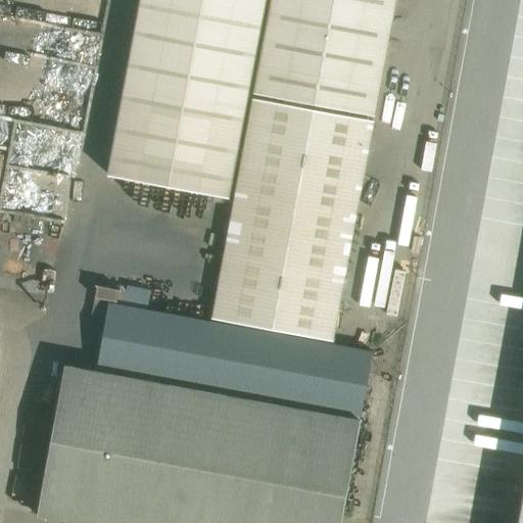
[(265,0),(139,0),(107,174),(228,196),(265,0)]
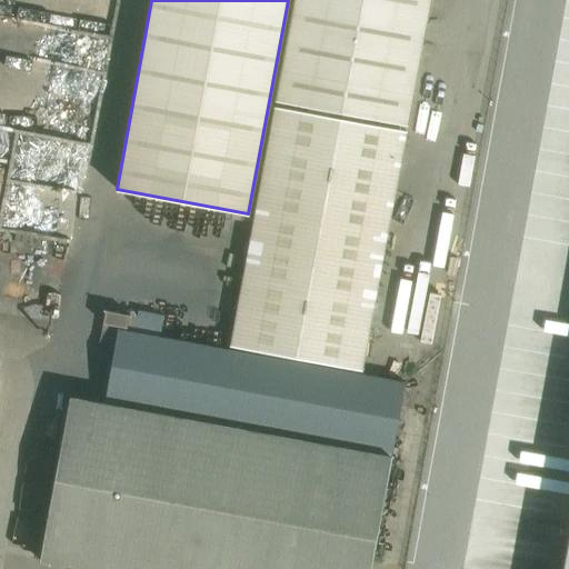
[(295,0),(276,100),(407,125),(430,0),(295,0)]
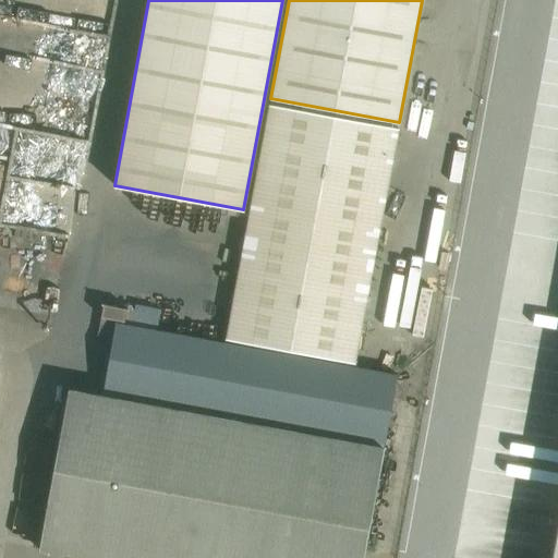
[(354,363),(398,129),(269,105),(250,210),(226,339),(354,363)]
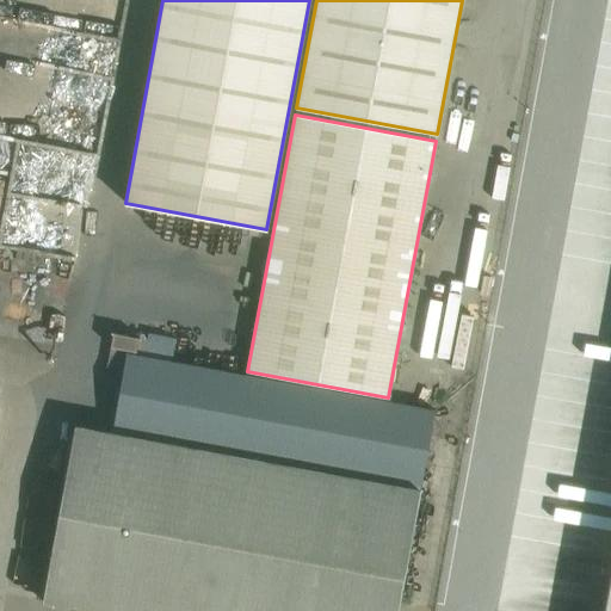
[(124,382),(130,355),(130,350),(140,351),(141,344),(146,345),(143,356),(172,362),(176,338),(147,333),(147,338),(142,337),(142,339),(113,333),(104,380),(124,383),(124,382)]
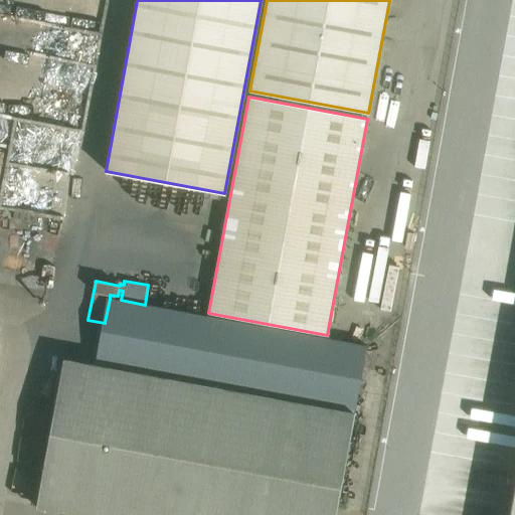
[(105,323),(97,365),(353,412),(366,346),(119,300),(110,299),(105,322),(105,323)]
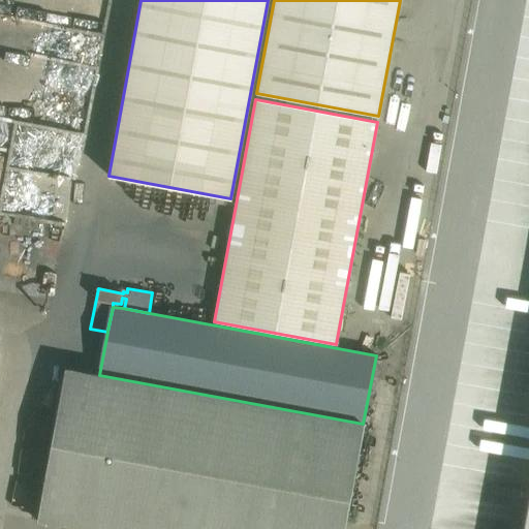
[(86,528),(343,528),(363,424),(99,375),(65,369),(37,520),(86,528)]
